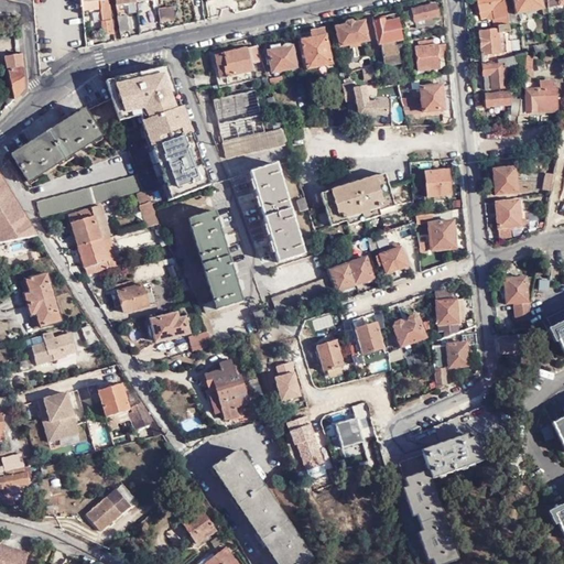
[(99,0),(104,32),(114,32),(111,8),(110,8),(108,0),(80,0),(86,0),(99,0)]
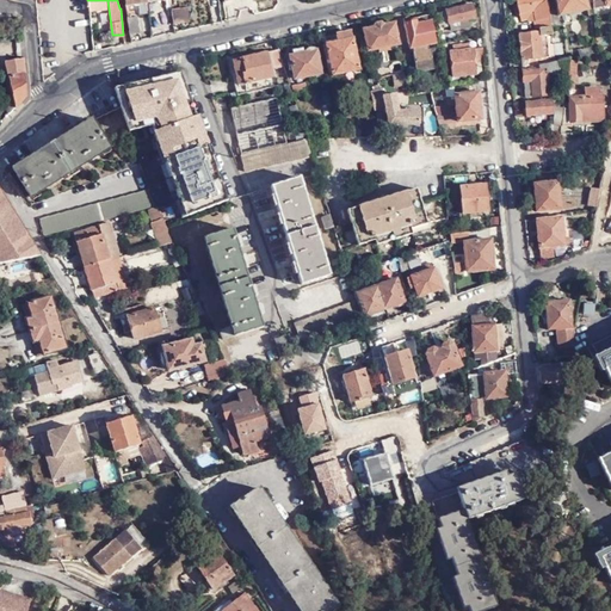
[(536,29),(541,28),(553,25),(551,14),(549,0),(519,0),(523,23),(535,20),(536,29)]
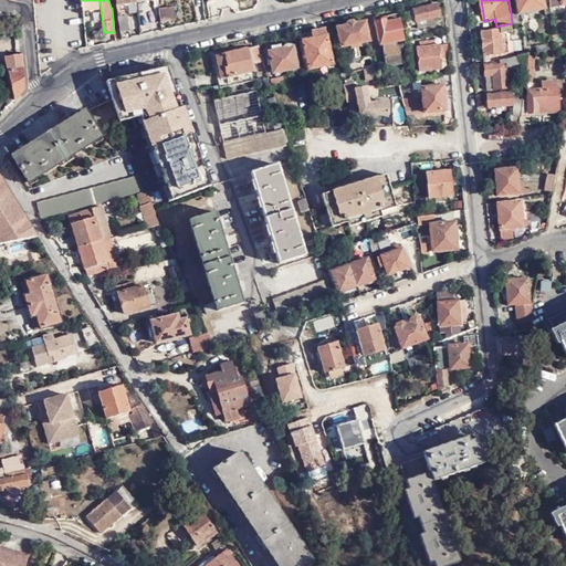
[(509,0),(511,13),(520,12),(516,0),(509,0)]
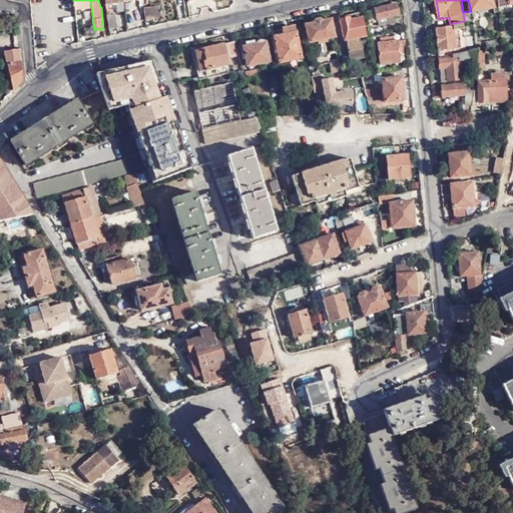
[(495,14),(499,13),(499,6),(497,0),(468,0),(471,11),(471,12),(494,7),(495,14)]
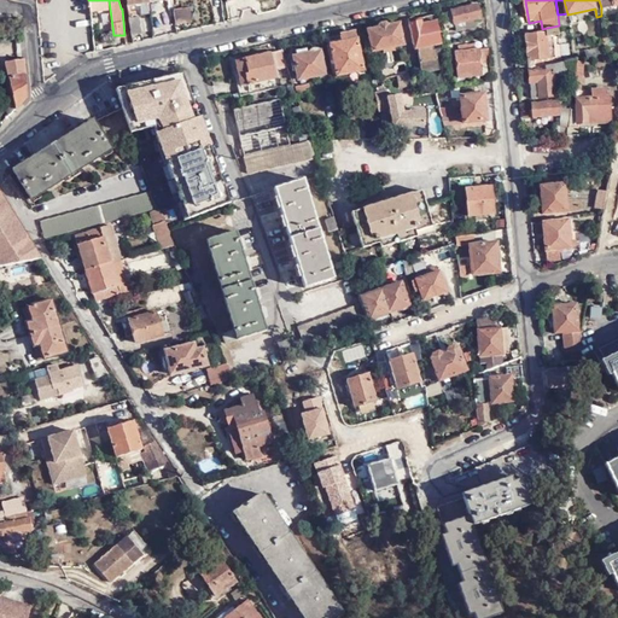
[(456,23),(474,18),(483,17),(479,4),(445,11),(449,24),(456,23)]
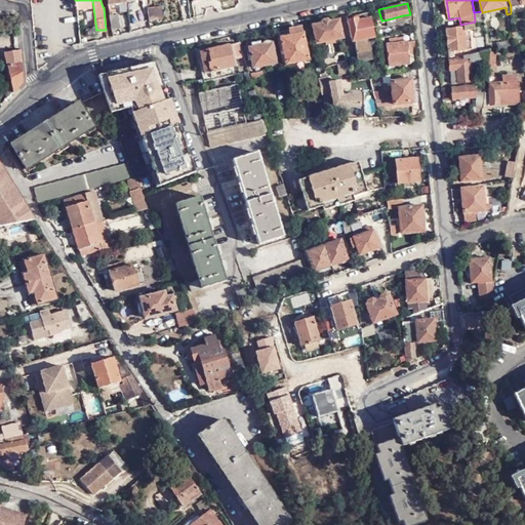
[(161,7),(148,8),(149,21),(162,19),(161,7)]
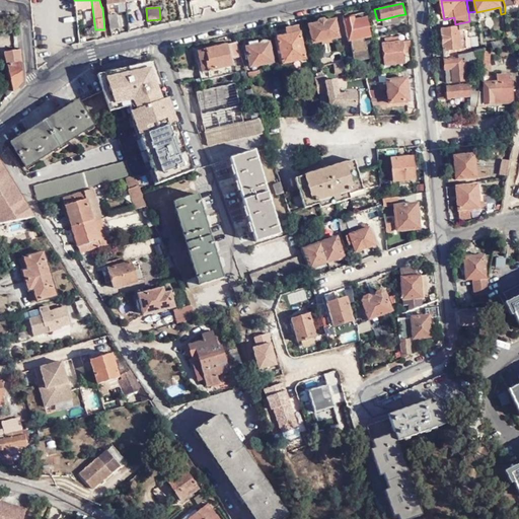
[(468,12),(469,21),(477,20),(476,12),(476,11),(468,12)]
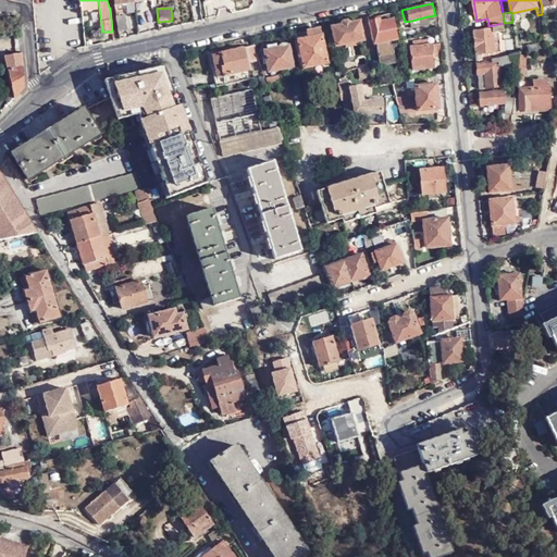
[(125,13),(116,14),(119,29),(127,28),(125,13)]
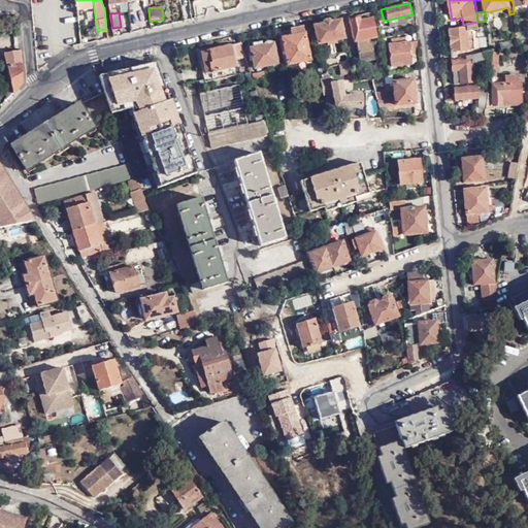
[(306,15),(275,22),(277,29),(307,24),(306,15)]
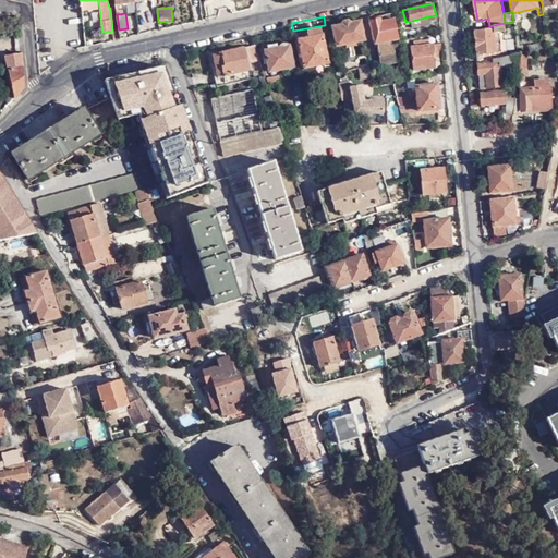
[(431,25),(428,16),(412,21),(414,28),(431,25)]
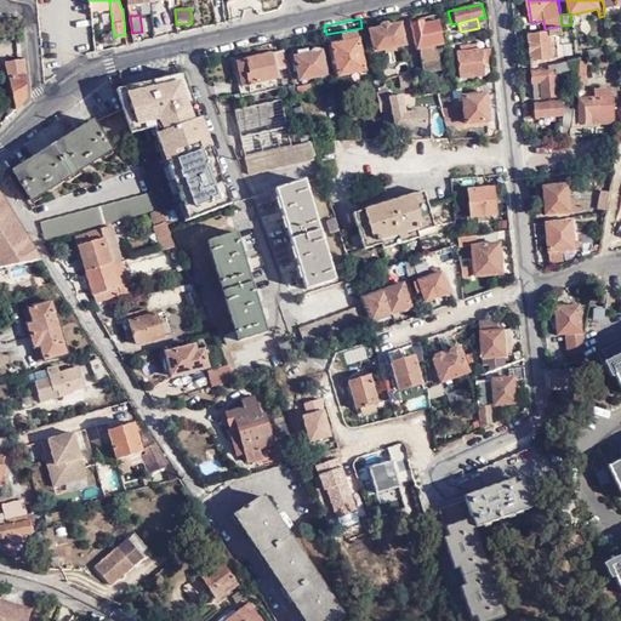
[(425,20),(412,22),(419,50),(423,49),(427,73),(443,69),(440,49),(436,50),(433,46),(445,44),(440,22),(426,24),(425,20)]
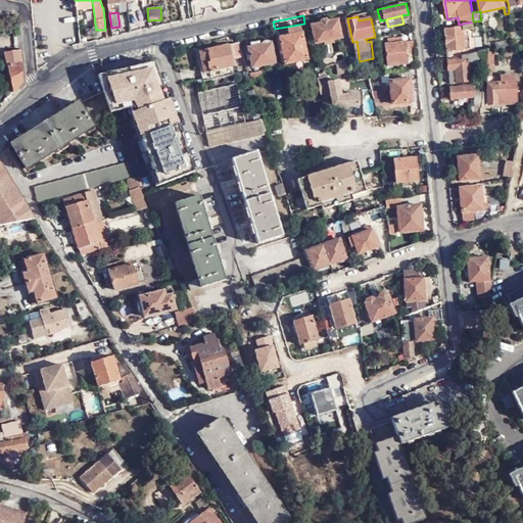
[(339,18),(313,25),(317,43),(343,38),(339,18)]
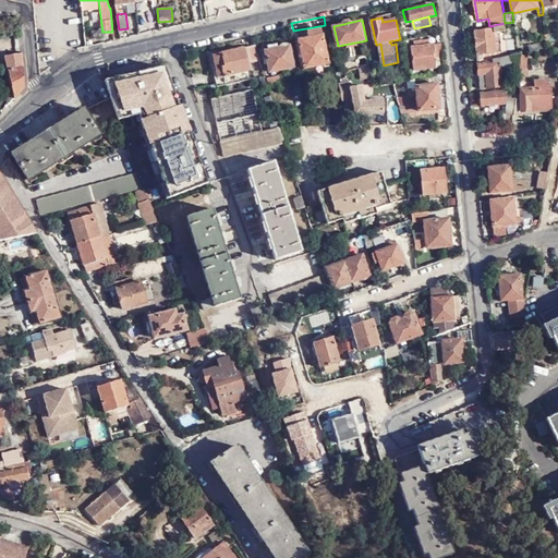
[(507,50),(505,23),(494,25),(494,29),(475,32),(477,53),(480,53),(481,62),(509,56),(508,51),(506,51),(506,50),(507,50)]
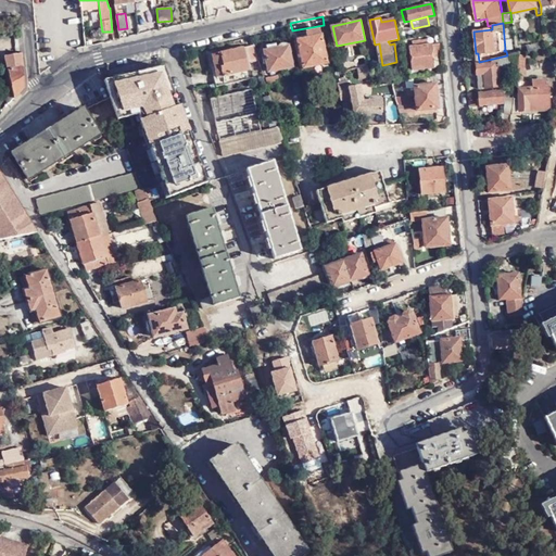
[(323,34),(308,36),(299,39),(305,67),(329,62),(323,34)]
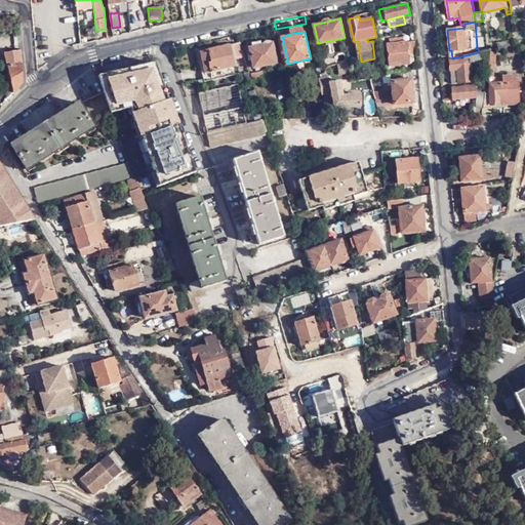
[(392,43),(388,44),(391,66),(415,63),(414,52),(418,52),(416,40),(408,41),(404,41),(403,37),(392,38),(392,43)]
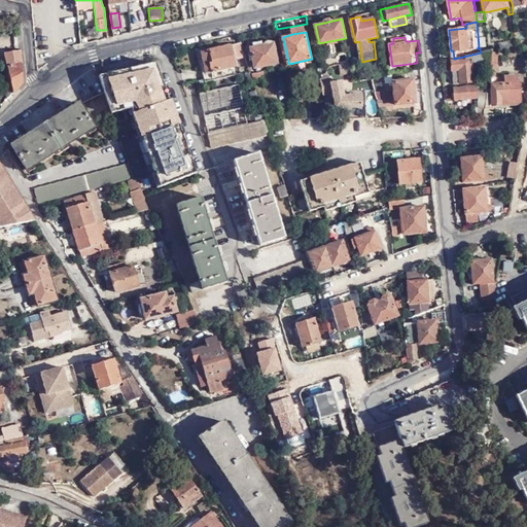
[(500,42),(501,48),(517,44),(516,37),(510,38),(511,41),(500,42)]
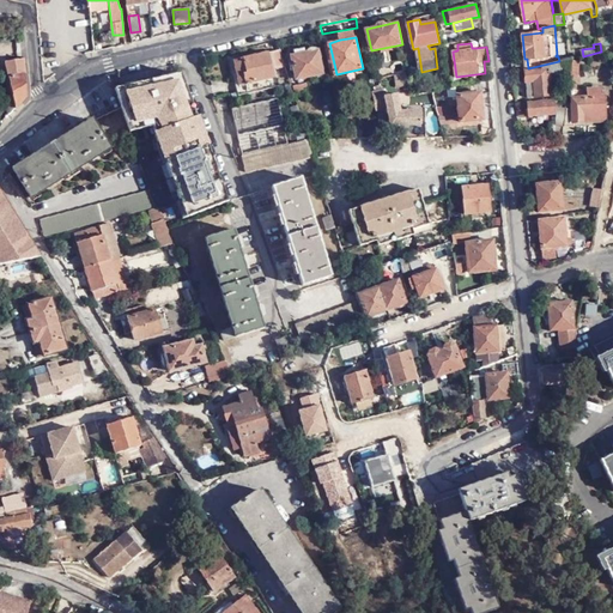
[(280,77),(290,74),(283,54),(283,50),(234,61),(242,93),(283,86),(280,77)]
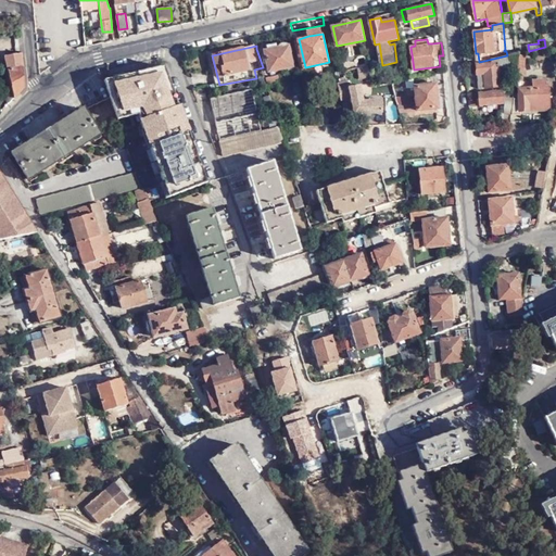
[(279,47),(267,50),(265,50),(269,71),(293,65),(289,46),(279,47)]
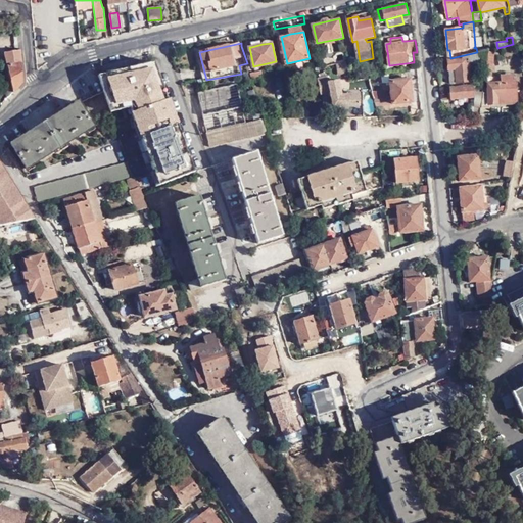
[(12,91),(24,81),(20,49),(4,52),(6,64),(12,91)]
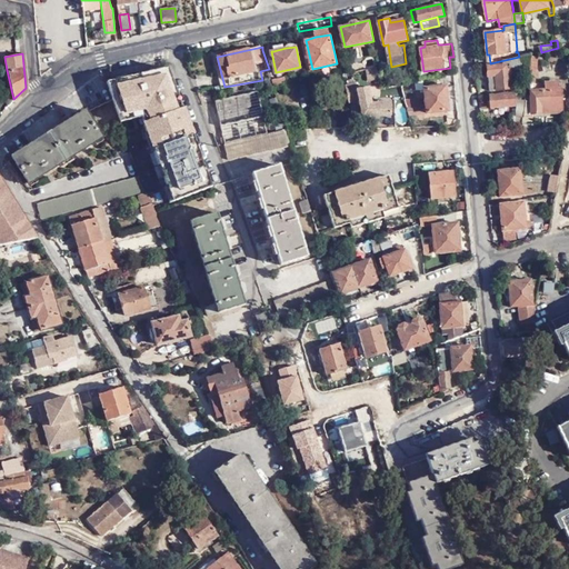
[(490,63),(489,63),(492,89),(512,86),(510,67),(529,63),(529,55),(519,57),(490,63)]
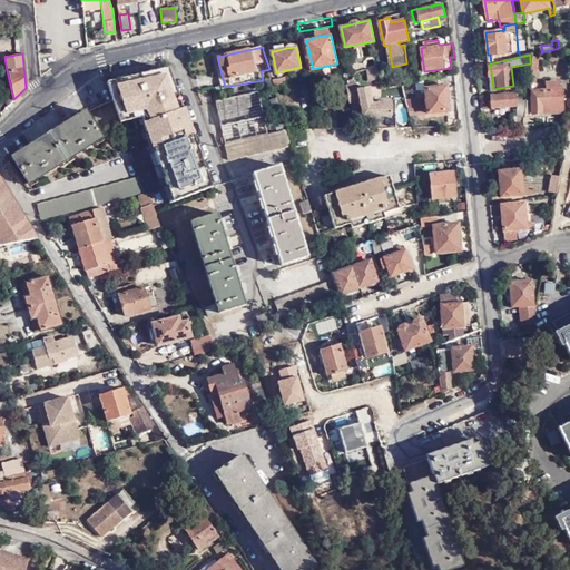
[(541,56),(530,55),(530,64),(531,68),(531,82),(538,81),(538,71),(541,56)]
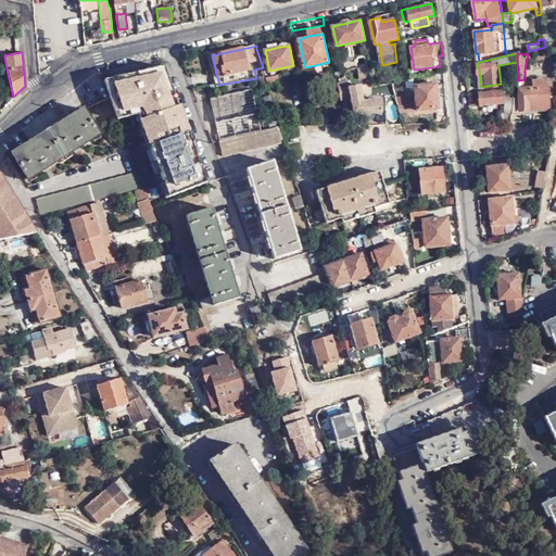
[(143,67),(103,76),(117,118),(138,111),(169,197),(204,181),(190,143),(160,63),(143,67)]
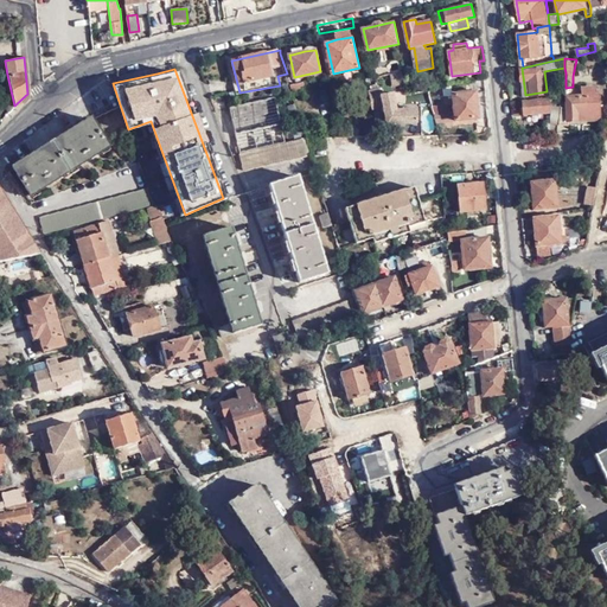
[(393,72),(395,84),(407,82),(404,70),(393,72)]
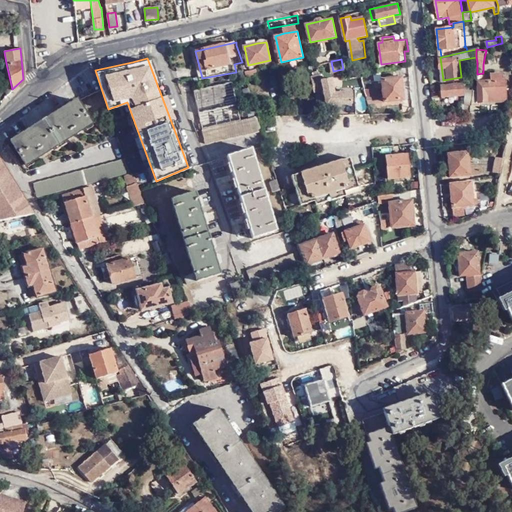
[(12,89),(6,63),(0,64),(0,69),(6,96),(12,89)]
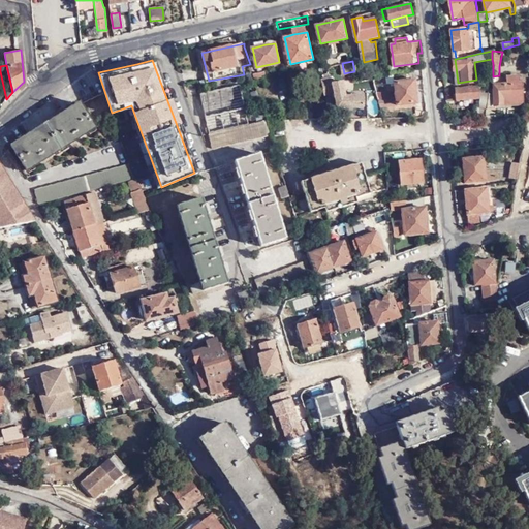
[(267,69),(253,73),(255,82),(269,78),(267,69)]
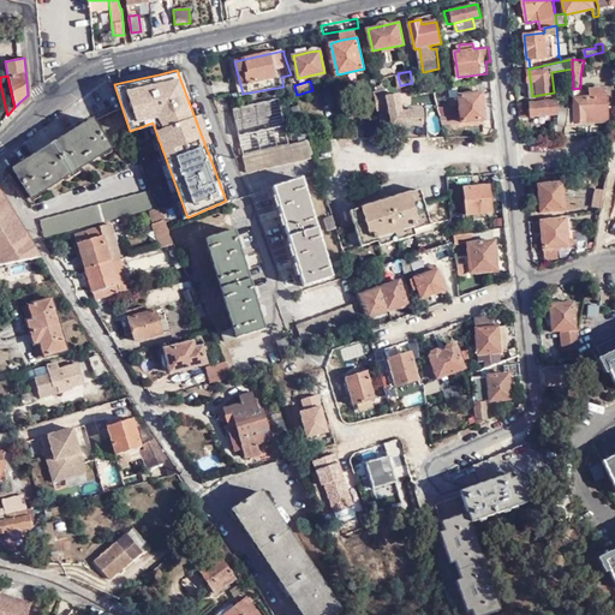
[(575,107),(569,107),(568,126),(577,125),(577,123),(611,120),(610,95),(608,95),(607,88),(590,89),(591,96),(575,97),(575,107)]
